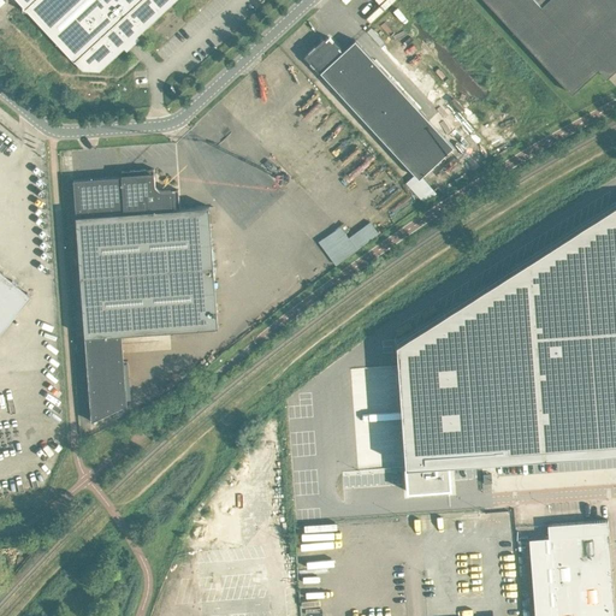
[(17,0),(83,70),(100,71),(176,0),(17,0)]
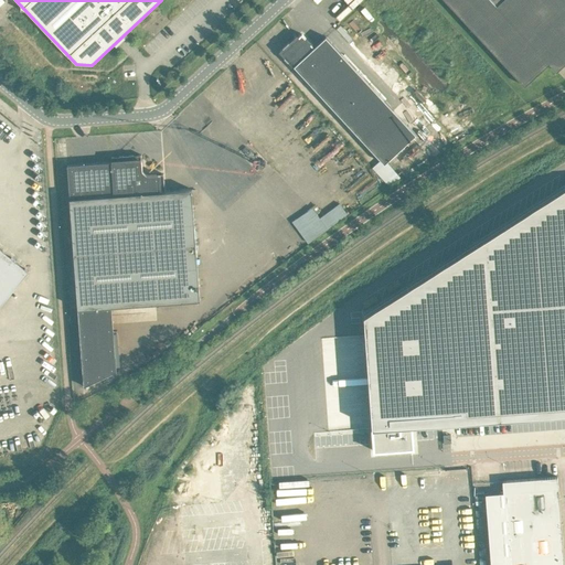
[(564,0),(445,0),(525,86),(550,63),(556,72),(564,63),(564,0)]
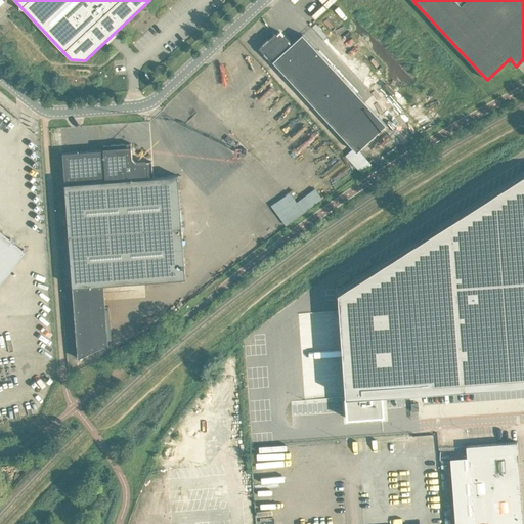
[(340,19),(350,8),(342,1),(333,12),(340,19)]
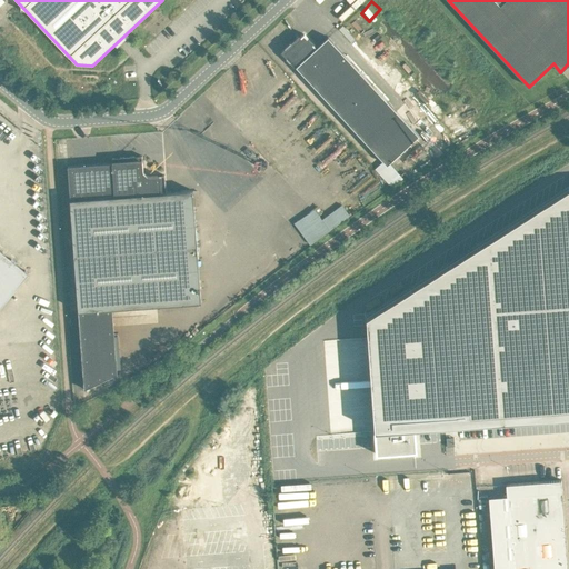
[(305,33),(285,52),(297,66),(297,67),(305,75),(383,161),(375,169),(392,187),(402,178),(389,163),(419,136),(336,45),(329,37),(317,48),(305,33)]
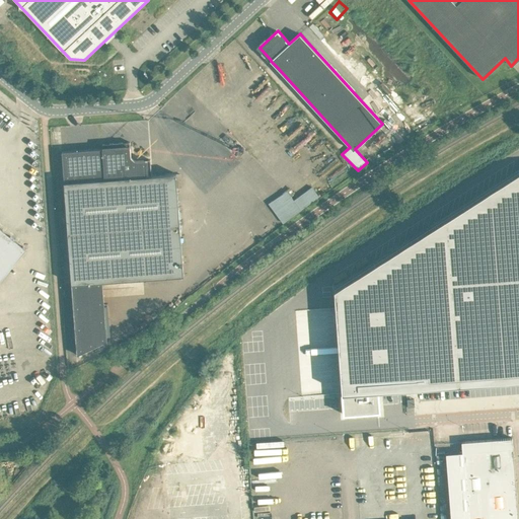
[(183,276),(177,183),(176,173),(152,175),(150,159),(136,160),(131,157),(130,142),(102,144),(102,149),(62,151),(77,354),(106,341),(102,281),(183,276)]
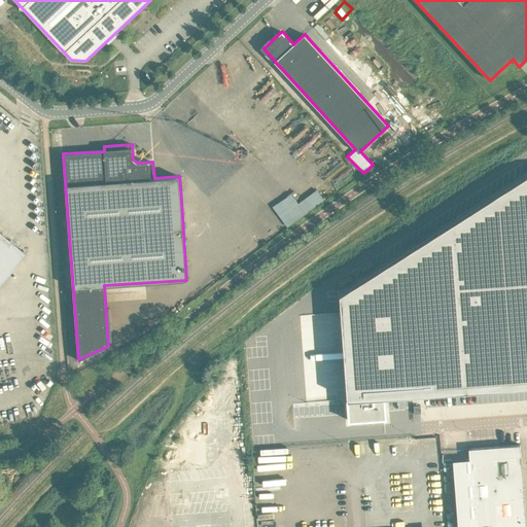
[(526,386),(526,174),(526,175),(340,293),(349,420),(387,418),(384,397),(412,395),(526,386)]
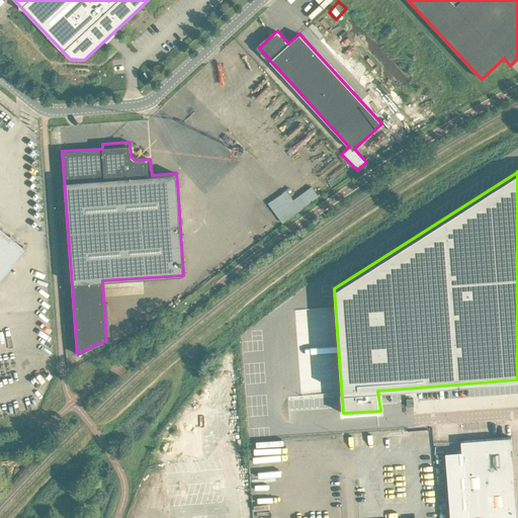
[(280,222),(319,196),(311,185),(291,198),(286,189),(267,201),(280,222)]
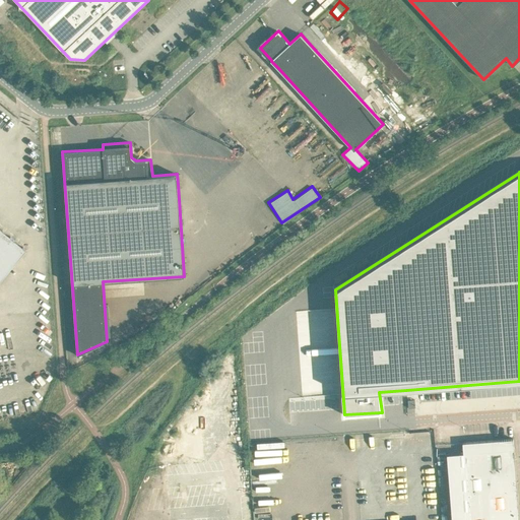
[(0,228),(0,281),(26,250),(0,228)]
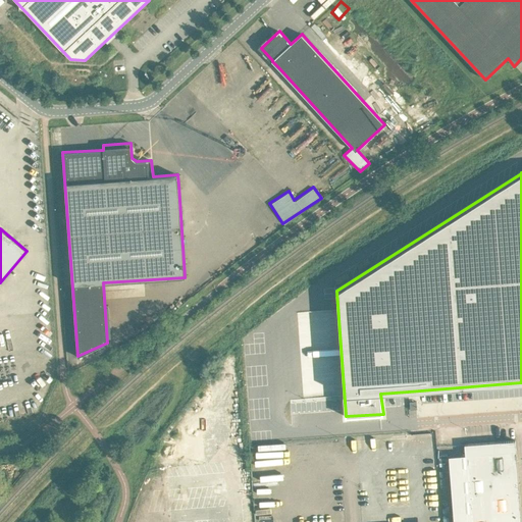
[(470,521),(521,521),(515,440),(465,445),(470,521)]
